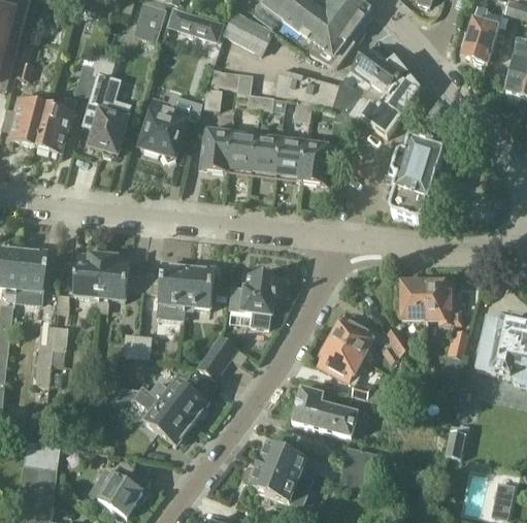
[(0,91),(5,93),(28,0),(0,0),(0,91)]
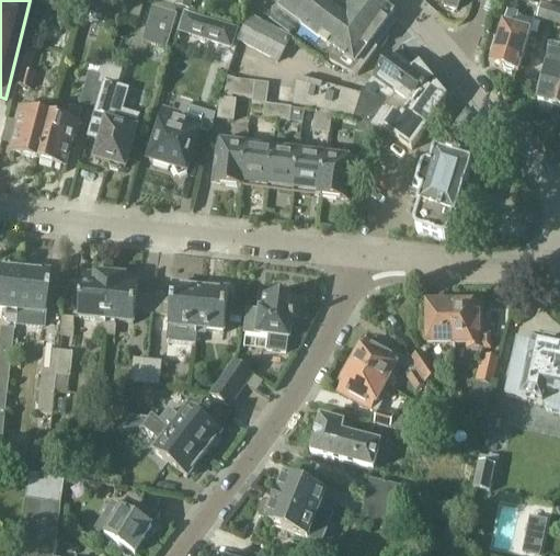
[(284,0),(301,13),(298,18),(331,43),(323,53),(354,70),(357,70),(375,46),(367,41),(392,7),(384,0),(284,0)]
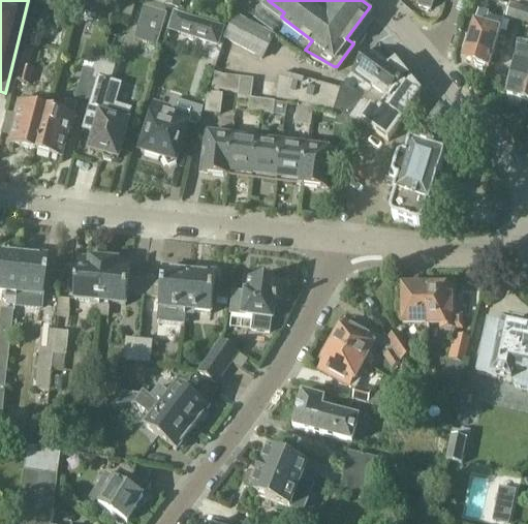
[(505,13),(527,20),(527,5),(509,0),(505,13)]
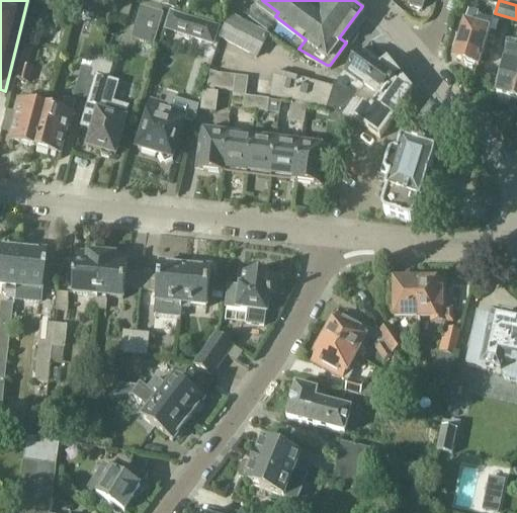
[(153,43),(163,10),(140,3),(130,35),(153,43)]
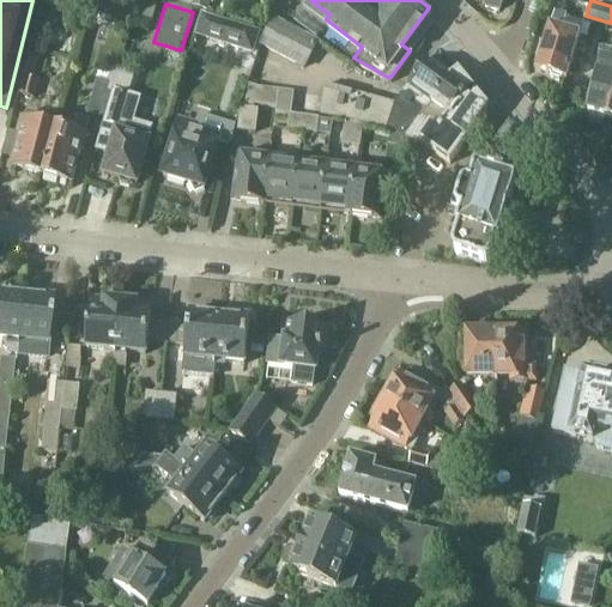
[(580,32),(562,26),(567,11),(556,7),(550,23),(537,67),(551,72),(552,76),(559,78),(563,76),(567,77),(580,32)]
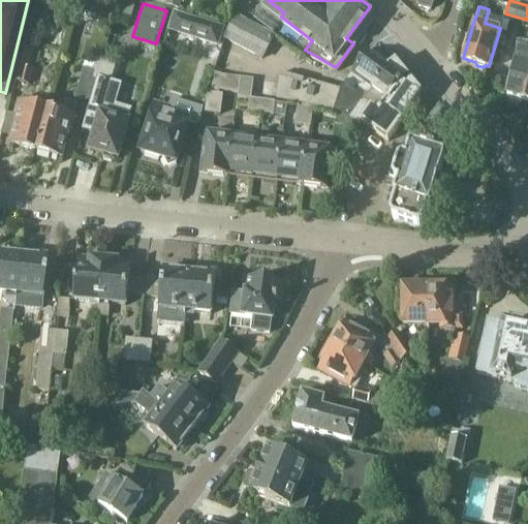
[(173,7),(166,27),(218,43),(224,24),(173,7)]
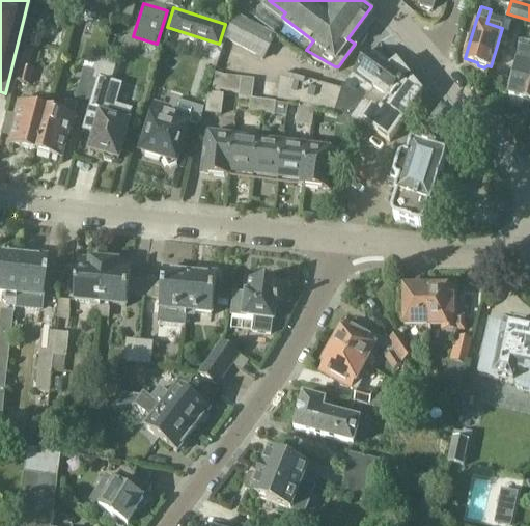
[(276,33),(236,11),(223,34),(262,56),(276,33)]
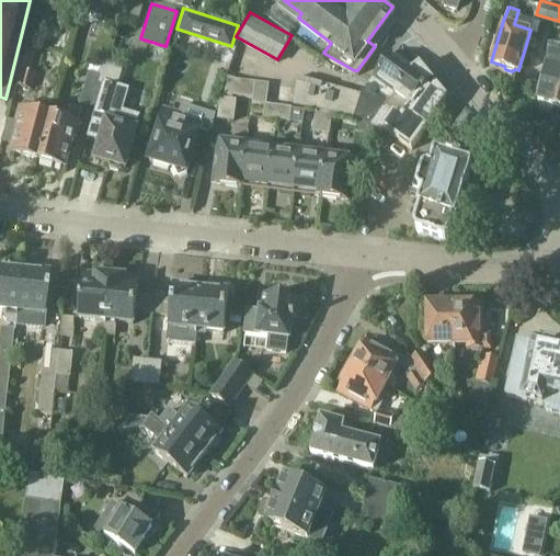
[(555,104),(559,105),(559,43),(551,41),(547,40),(545,48),(550,49),(541,83),(532,80),(528,94),(539,97),(538,100),(540,101),(541,108),(550,110),(555,104)]
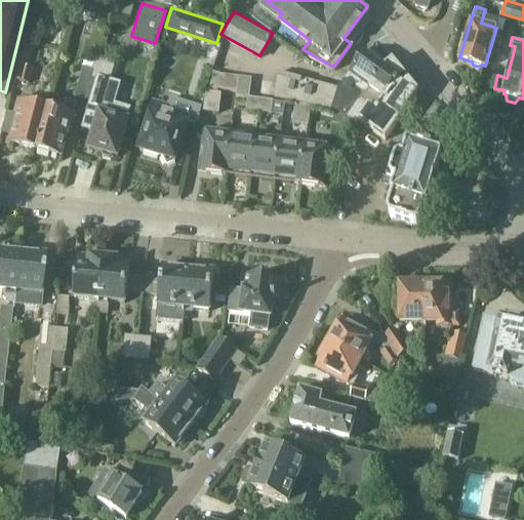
[(343,75),(364,90),(387,60),(365,44),(343,75)]
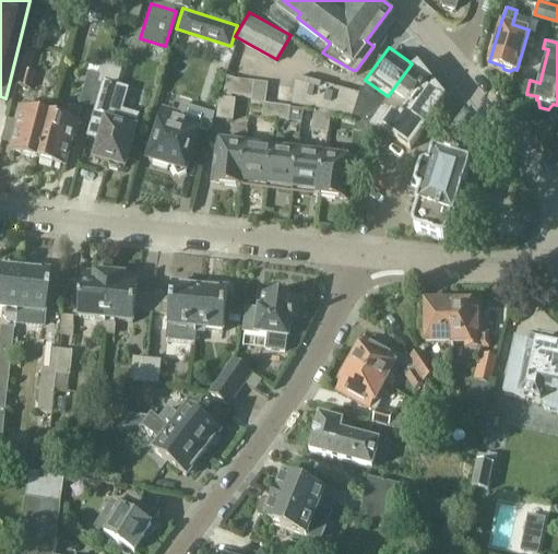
[(368,120),(380,125),(408,144),(444,94),(416,60),(412,63),(388,96),(379,107),(368,120)]
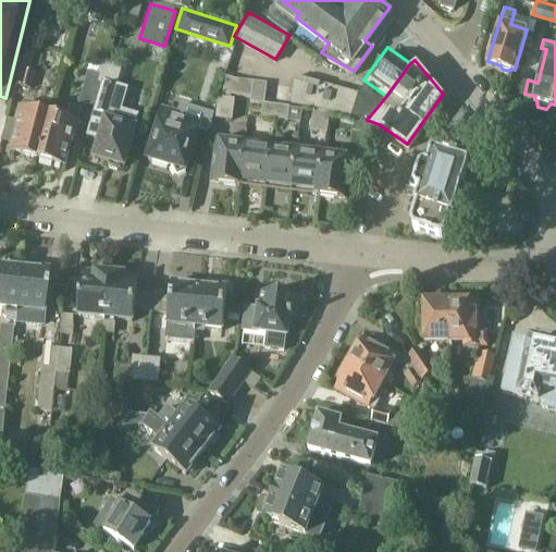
[(31,85),(35,70),(22,66),(17,82),(31,85)]
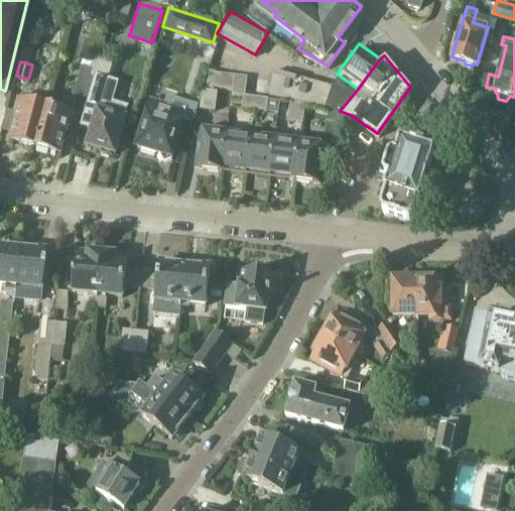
[(73,93),(87,97),(94,74),(91,73),(93,66),(82,62),(73,93)]
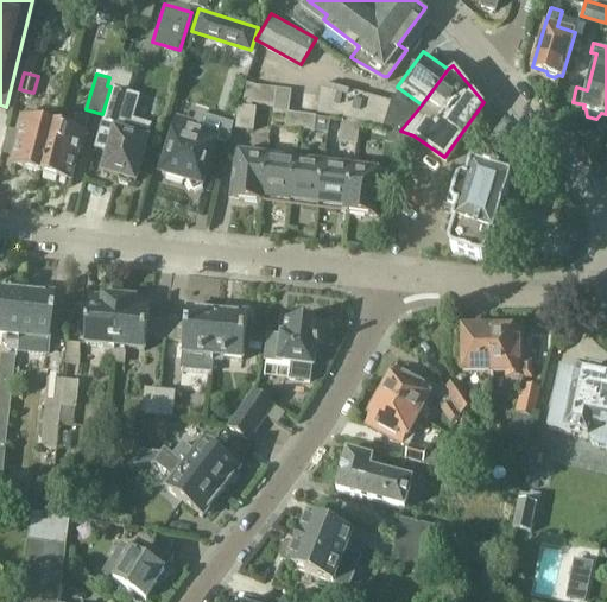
[(343,113),(399,130),(400,131),(412,116),(422,105),(397,87),(390,96),(322,78),(317,107),(343,111),(343,113)]
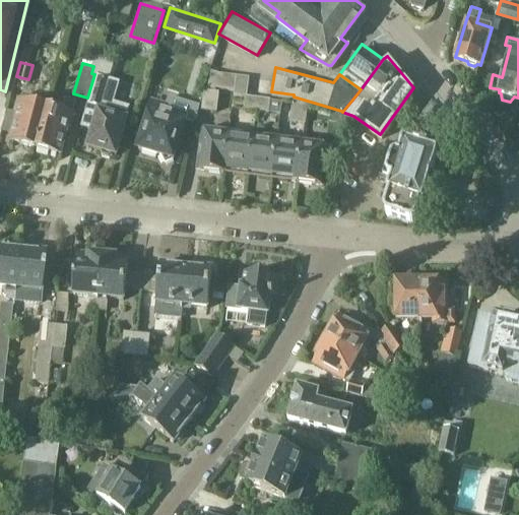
[(232,92),(244,93),(246,93),(248,74),(218,71),(210,68),(206,84),(233,87),(232,92)]
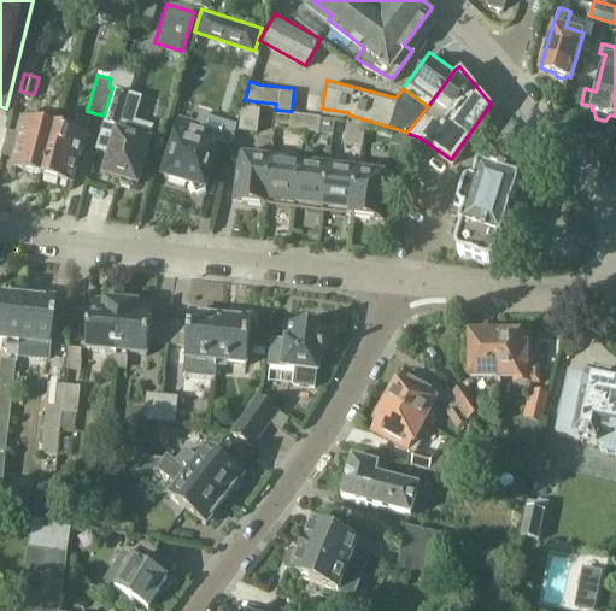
[(94,147),(110,152),(104,170),(119,174),(121,180),(129,182),(133,178),(136,180),(153,123),(135,117),(141,93),(132,90),(112,84),(112,88),(104,116),(94,147)]
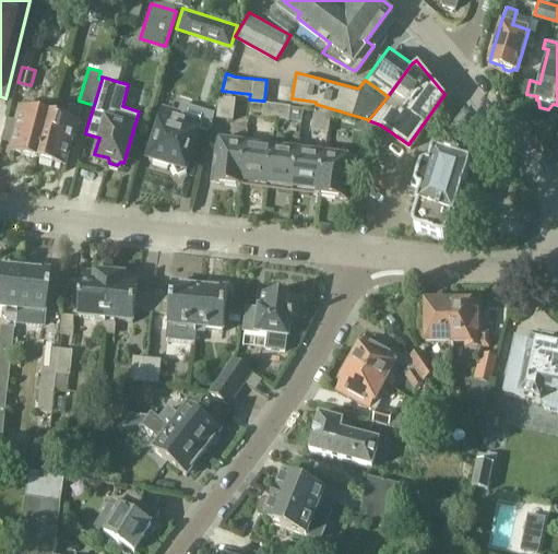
[(218,94),(218,95),(215,115),(232,117),(235,96),(218,94)]
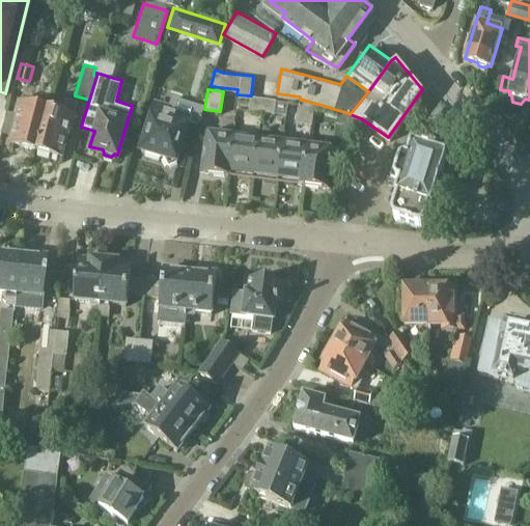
[(7,141),(35,148),(47,106),(32,102),(33,95),(24,92),(19,99),(17,98),(12,112),(16,112),(7,141)]
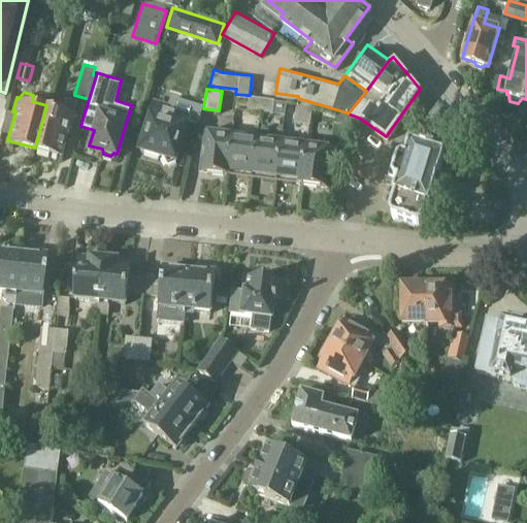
[(259,109),(261,96),(250,95),(248,95),(246,108),(259,109)]
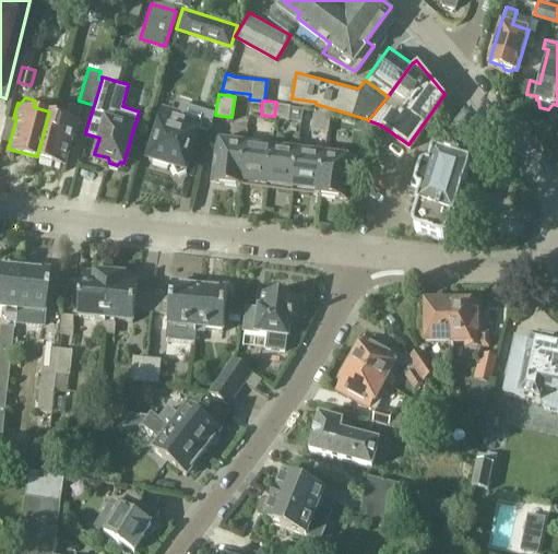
[(64,116),(49,112),(37,156),(66,164),(73,134),(76,136),(80,120),(78,119),(81,105),(68,102),(64,116)]
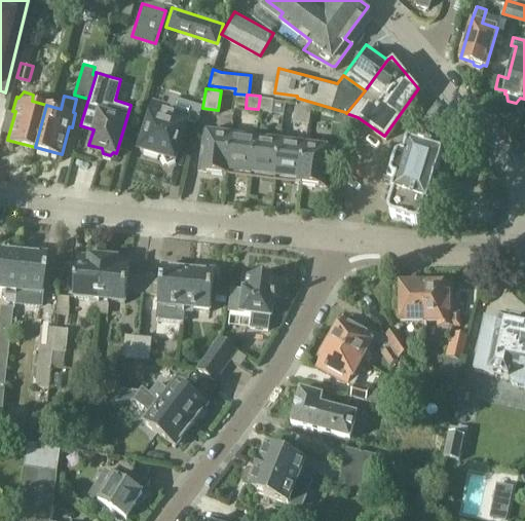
[(272,98),(260,96),(258,109),(270,111),(272,98)]
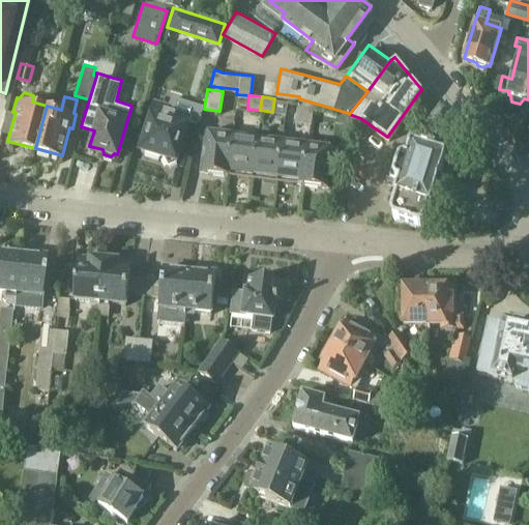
[(176,157),(188,116),(166,109),(168,103),(155,99),(141,147),(165,154),(168,162),(175,157),(176,157)]
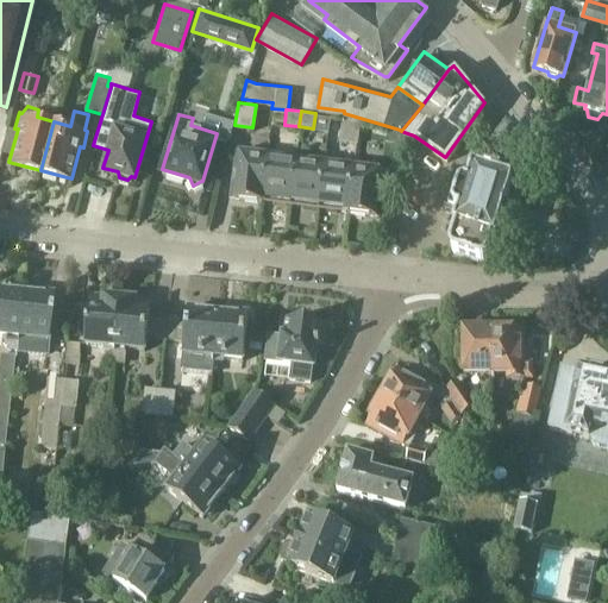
[(356,142),(359,119),(344,117),(344,119),(340,119),(338,139),(356,142)]
